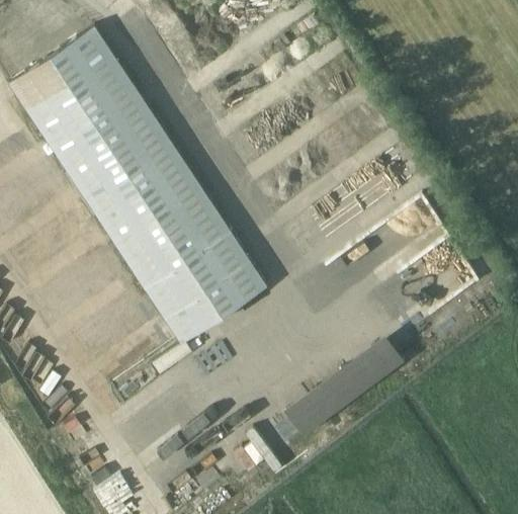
[(182,345),(268,288),(95,27),(10,84),(182,345)]
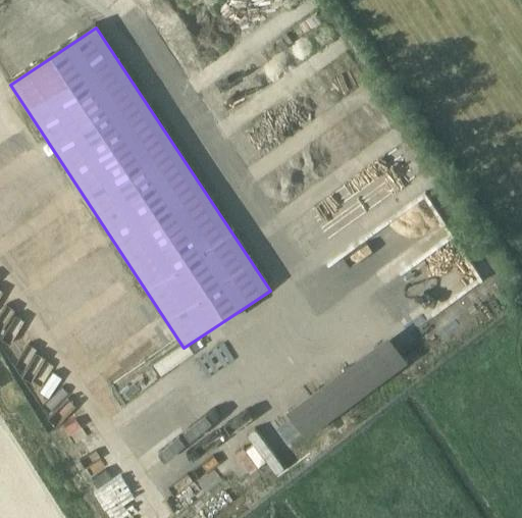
[(389,337),(286,412),(306,438),(409,363),(389,337)]
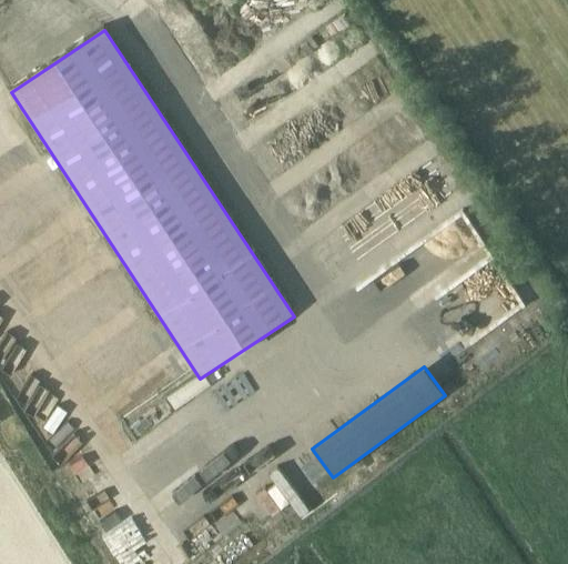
[(175,405),(213,385),(208,374),(170,394),(175,405)]
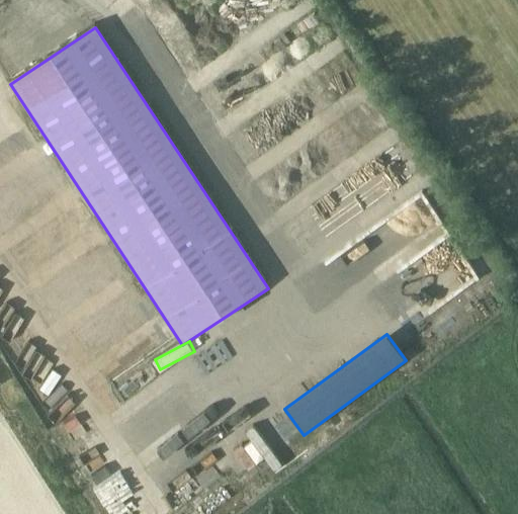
[(55,430),(64,446),(105,423),(96,407),(55,430)]
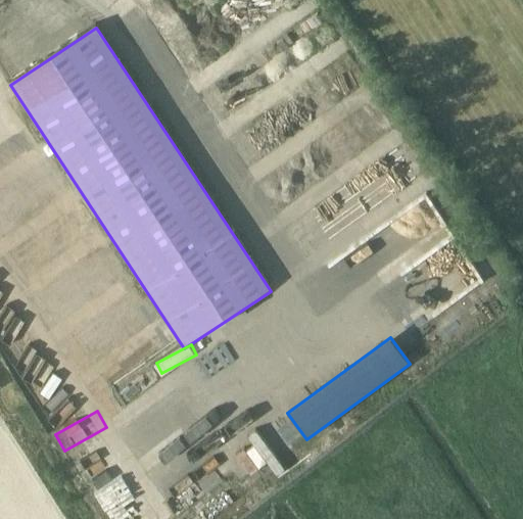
[(95,453),(75,466),(108,518),(138,518),(95,453)]
